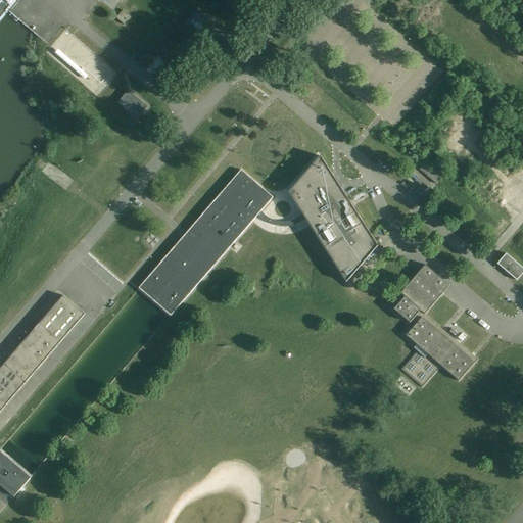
[(123,10),(119,16),(115,18),(124,26),(131,17),(123,10)]
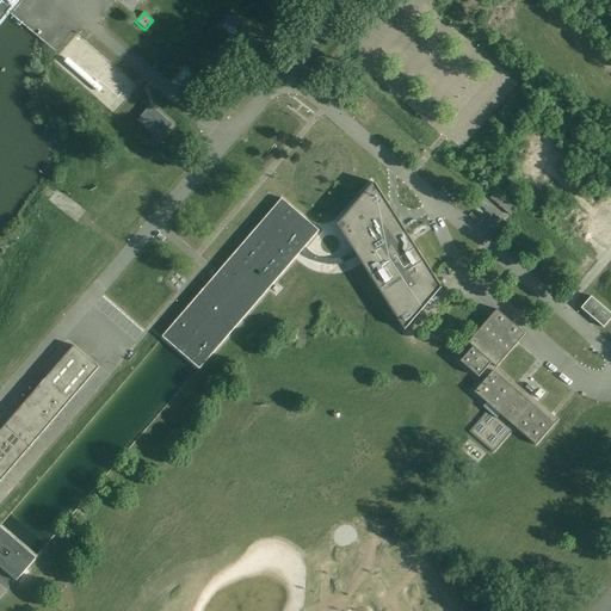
[(251,29),(233,13),(221,28),(239,43),(251,29)]
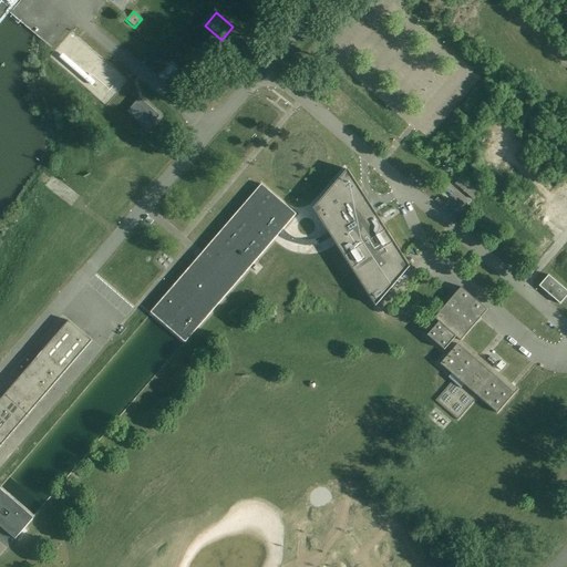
[(219,79),(225,73),(218,68),(214,74),(219,79)]
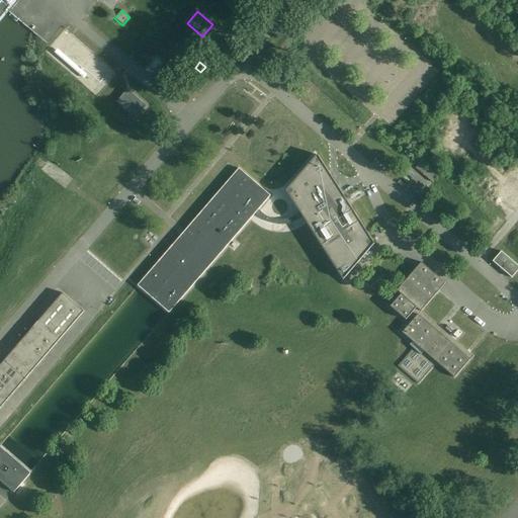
[(147,106),(137,98),(127,90),(116,103),(135,119),(147,106)]
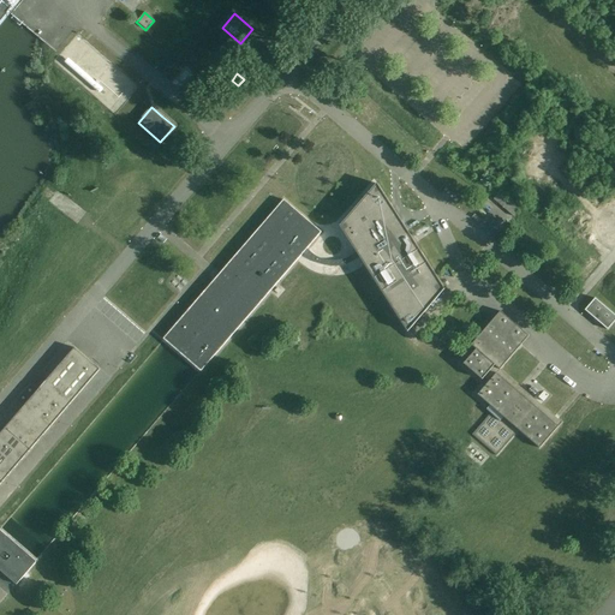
[(346,266),(354,261),(359,258),(407,333),(445,290),(377,184),(340,227),(357,254),(352,256),(344,260),(335,262),(327,261),(318,258),(311,254),(306,250),(322,233),(284,201),(163,340),(201,372),(304,254),(314,262),(321,266),(329,267),(338,267),(346,266)]
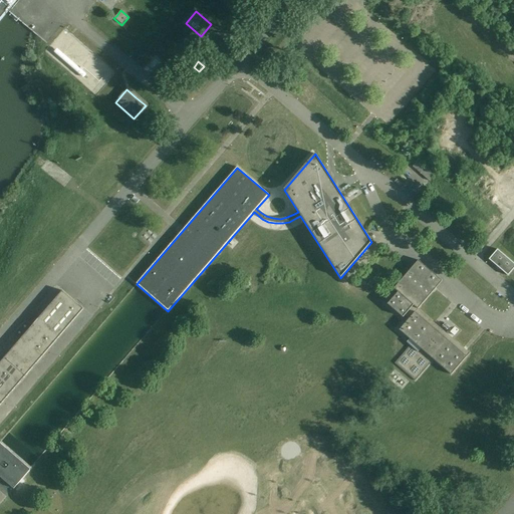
[(418,161),(413,167),(429,181),(434,176),(418,161)]
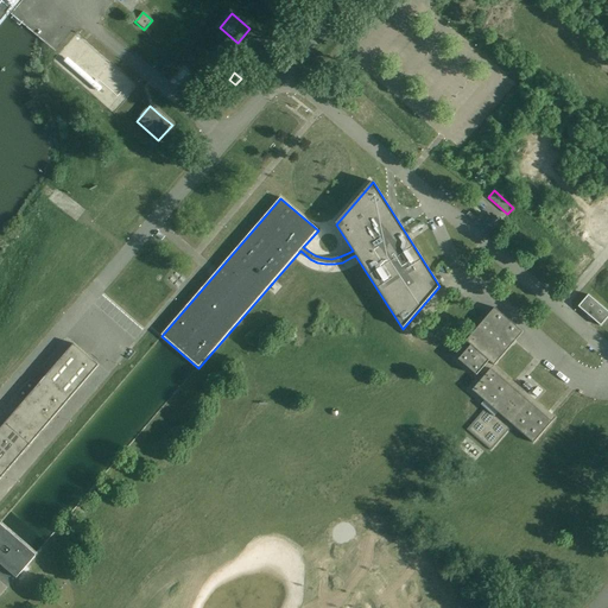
[(601,327),(607,317),(607,312),(588,296),(578,308),(601,327)]
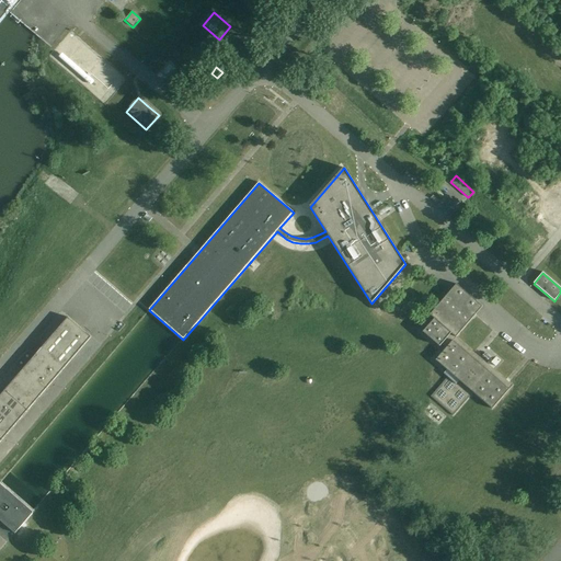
[(446,348),(442,354),(435,361),(447,370),(444,374),(447,378),(431,397),(453,416),(473,393),(492,410),(513,386),(512,386),(456,338),(482,307),(456,284),(430,316),(434,319),(423,332),(439,347),(442,345),(446,348)]
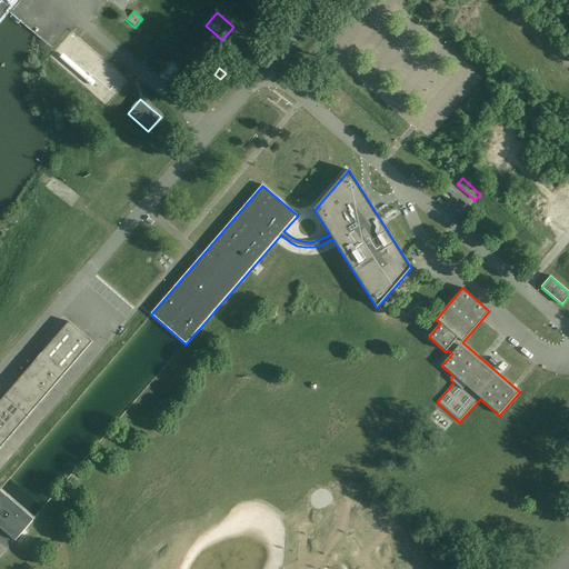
[(0,401),(0,449),(92,342),(69,322),(0,401)]
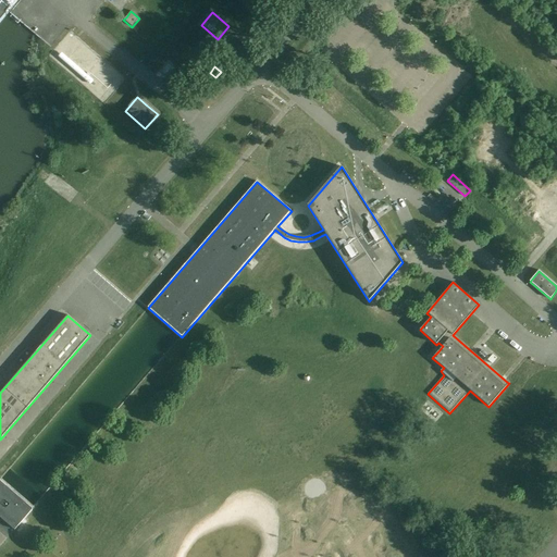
[(0,517),(14,530),(33,509),(0,481),(0,517)]
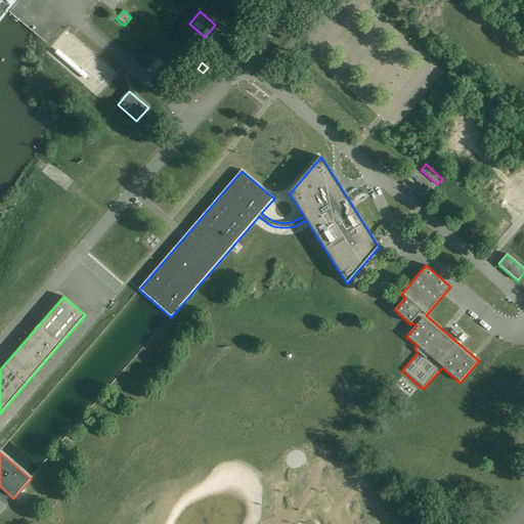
All buildings are outlined.
